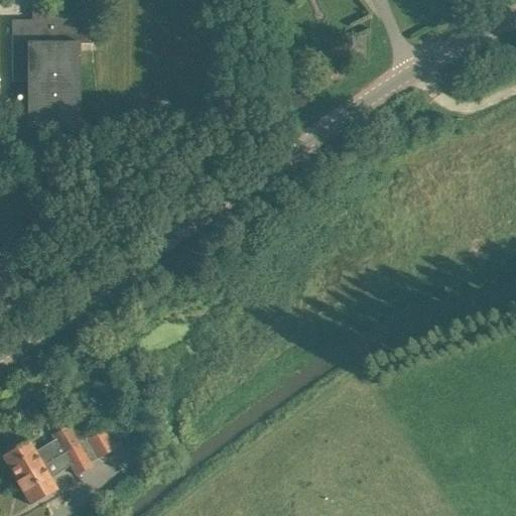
[(11,20),(11,82),(27,82),(27,127),(26,127),(26,131),(80,131),(80,127),(78,127),(78,46),(80,46),(80,44),(91,44),(91,14),(74,14),(74,7),(44,8),(44,15),(32,15),(32,20),(11,20)]
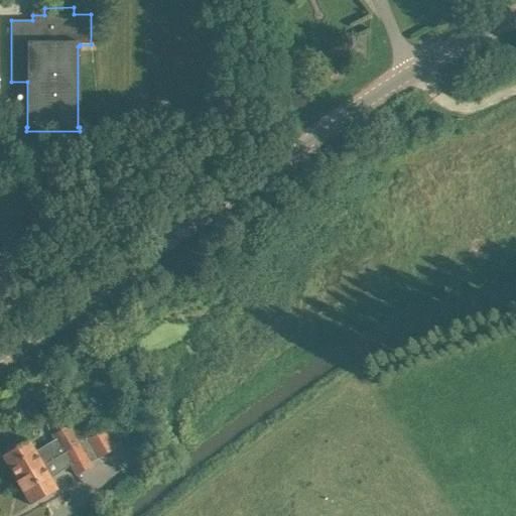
[(2,457),(17,483),(26,478),(61,456),(86,439),(76,421),(51,435),(54,440),(35,452),(29,440),(2,457)]
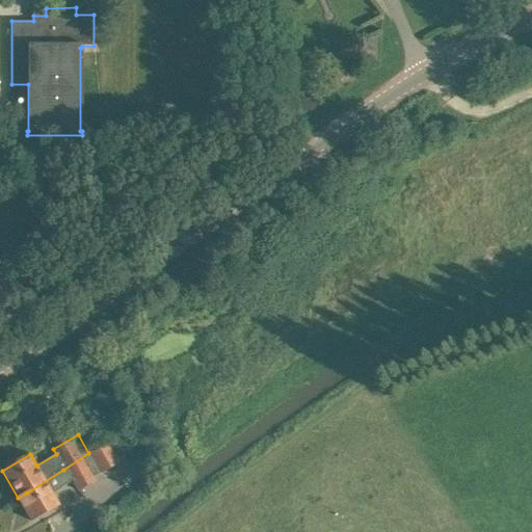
[(63,470),(27,493),(18,498),(31,521),(59,504),(53,493),(73,480),(78,489),(95,480),(92,477),(117,461),(116,460),(125,454),(114,439),(107,444),(106,443),(88,453),(63,470)]
